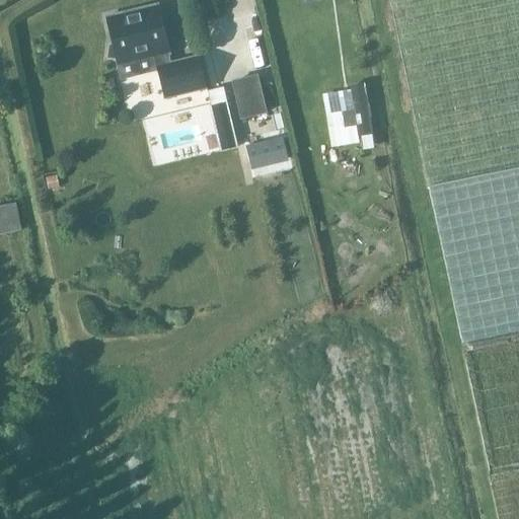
[(518,0),(389,0),(429,189),(431,189),(459,322),(453,324),(485,477),(518,469),(518,0)]
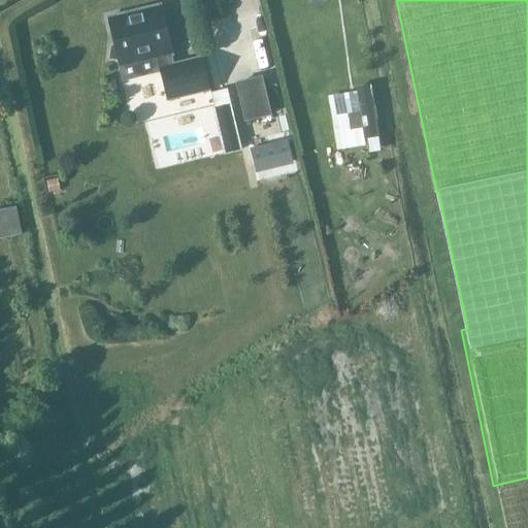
[(173,65),(161,10),(142,14),(141,9),(127,13),(129,19),(122,20),(121,14),(108,18),(116,47),(111,47),(110,62),(119,61),(120,64),(137,60),(138,66),(159,61),(168,100),(208,91),(201,59),(173,65)]
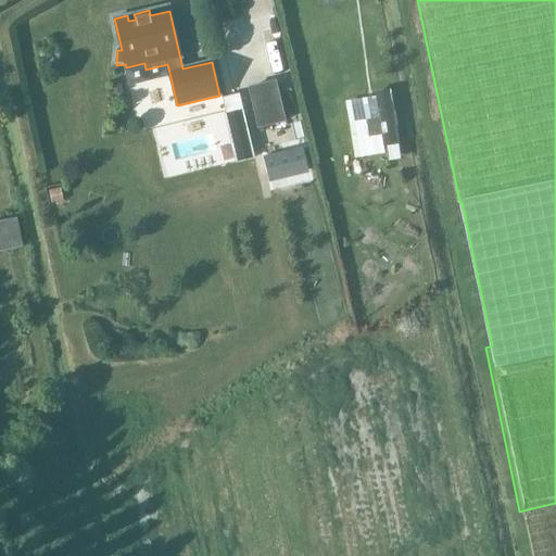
[(276,83),(250,89),(260,128),(285,122),(276,83)]
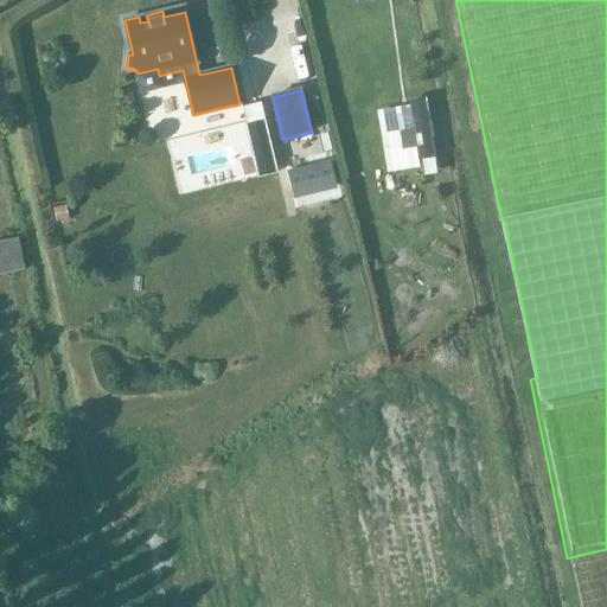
[(400,104),(401,117),(417,116),(416,103),(400,104)]
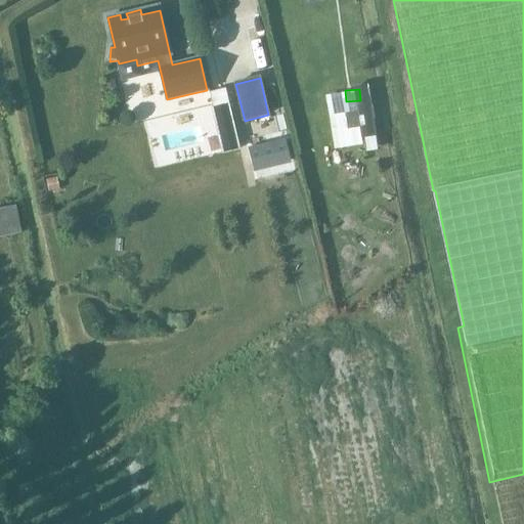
[(363,102),(348,103),(349,118),(364,117),(363,102)]
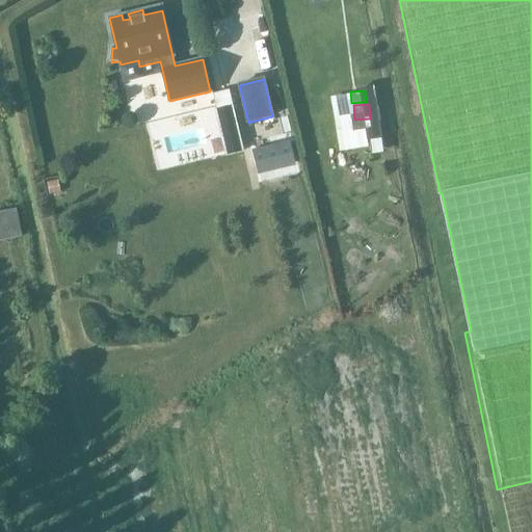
[(294,160),(289,141),(253,151),(257,168),(294,160)]
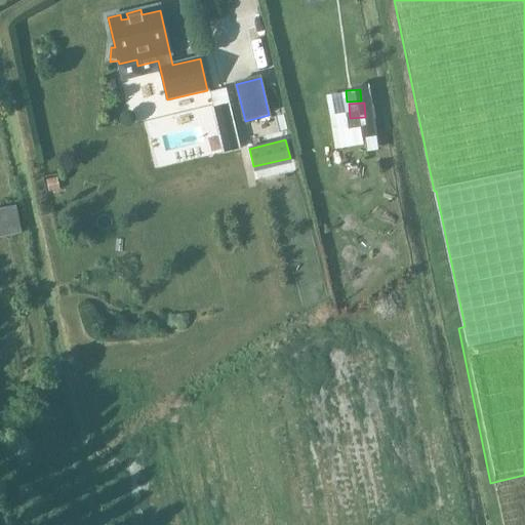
[(57,178),(47,180),(49,193),(59,191),(57,178)]
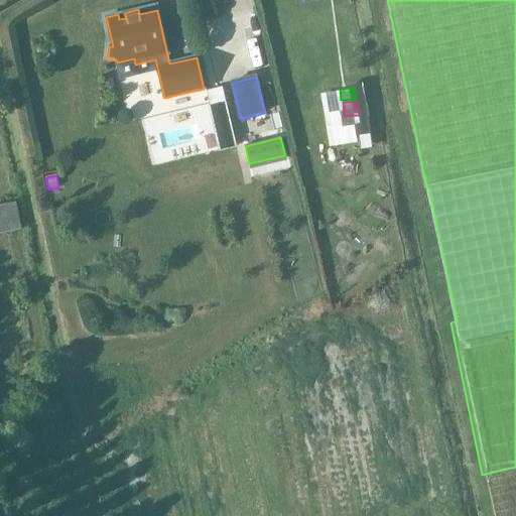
[(0,235),(20,231),(14,203),(0,206),(0,235)]
